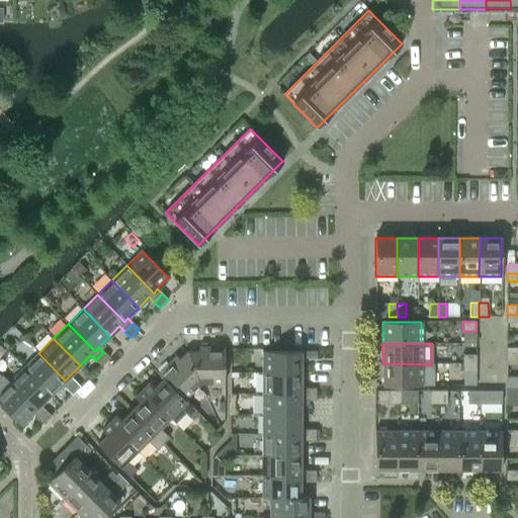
[(187,352),(200,383),(224,383),(224,347),(198,347),(198,352),(187,352)]
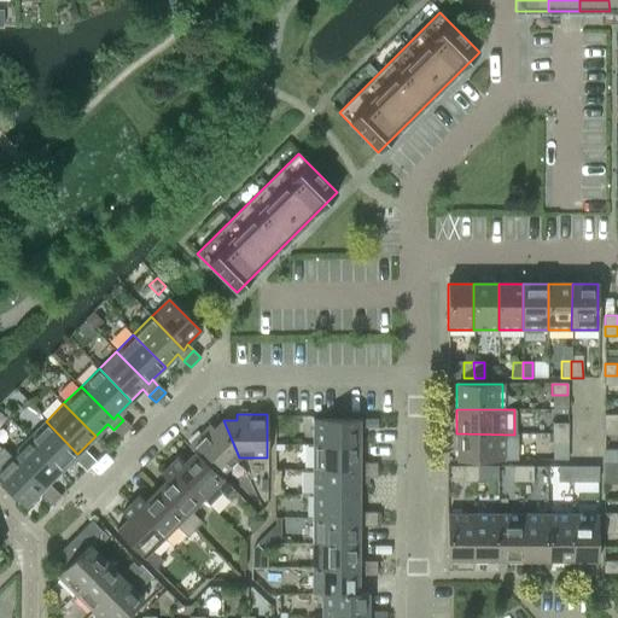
[(604,425),(617,425),(617,414),(604,414),(604,425)]
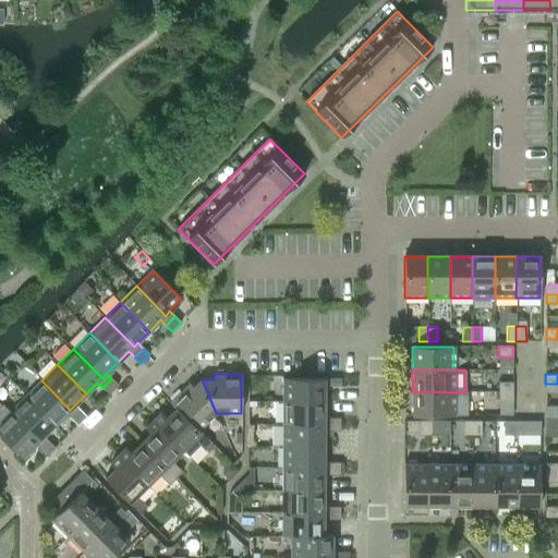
[(282,378),(282,403),(324,403),(324,386),(340,386),(340,378),(282,378)]
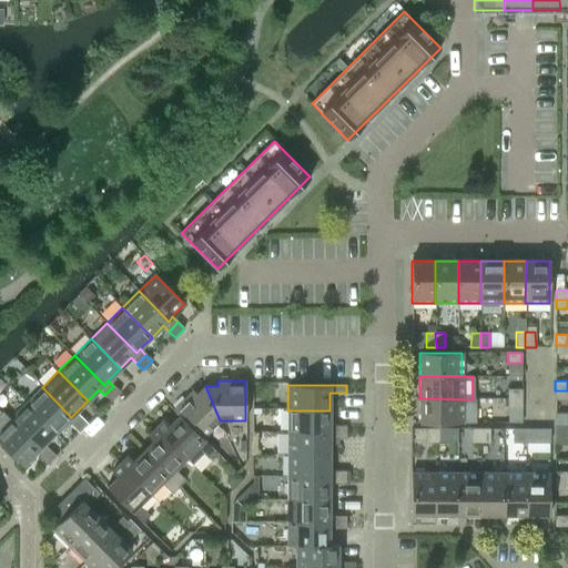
[(104,395),(111,402),(120,393),(113,386),(104,395)]
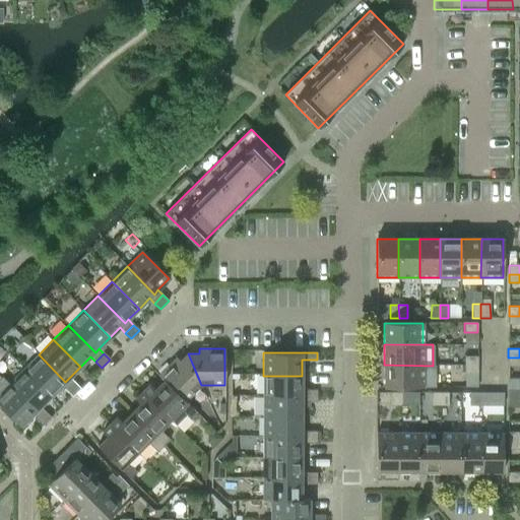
[(201,385),(188,353),(180,361),(176,358),(158,376),(163,381),(164,381),(184,401),(185,400),(201,385)]
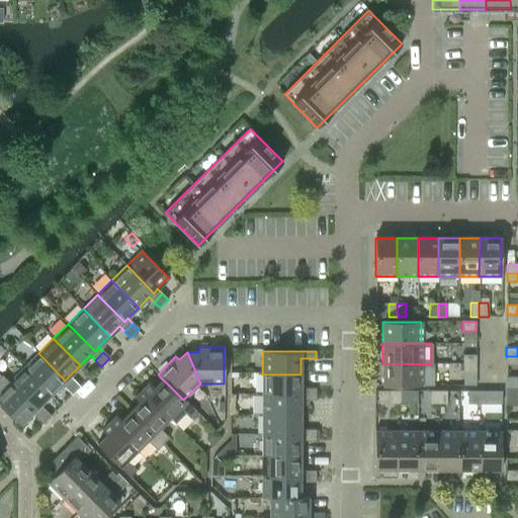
[(74,381),(69,376),(65,380),(38,353),(24,367),(51,394),(61,384),(66,389),(74,381)]
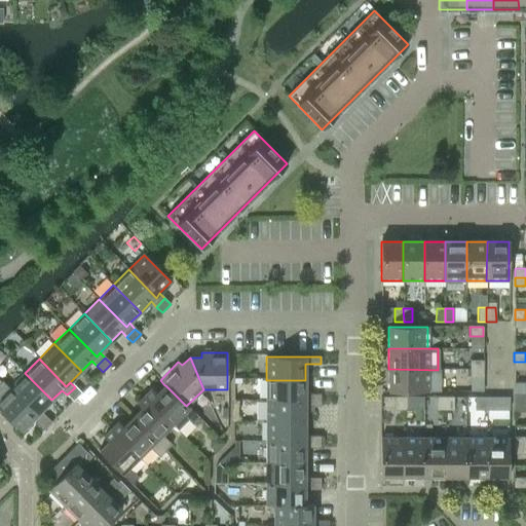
[(470,370),(483,370),(483,360),(470,360),(470,370)]
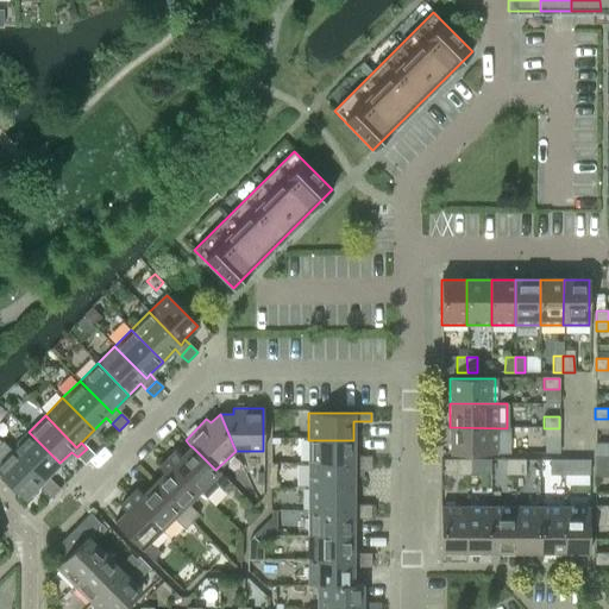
[(595,428),(608,428),(608,419),(595,419),(595,428)]
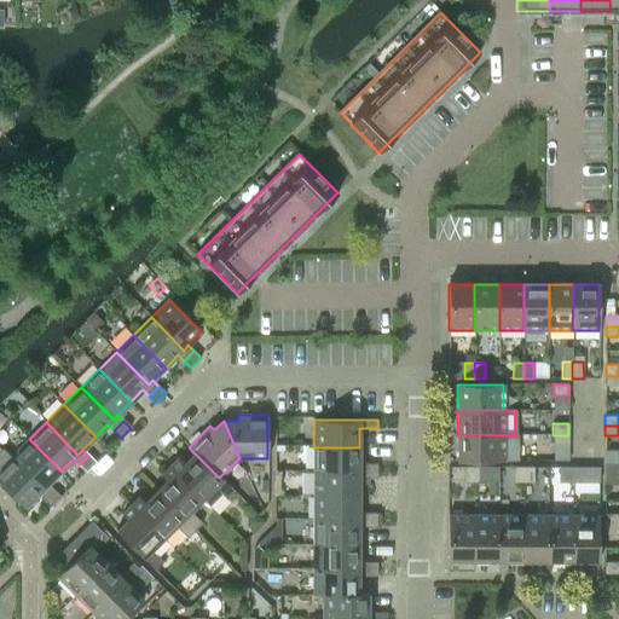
[(518,435),(515,435),(457,434),(457,461),(518,461),(518,435)]
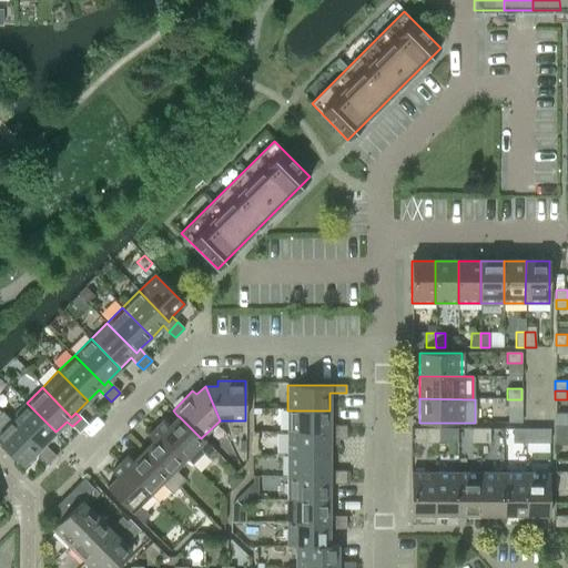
[(43,444),(56,432),(27,403),(10,418),(39,448),(43,444)]
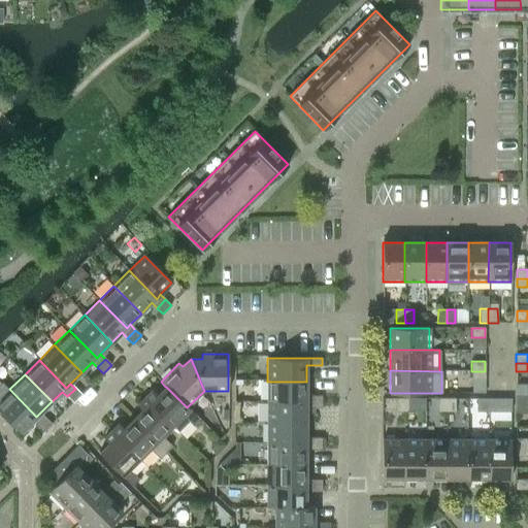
[(267,382),(267,401),(306,401),(306,395),(306,382),(267,382)]
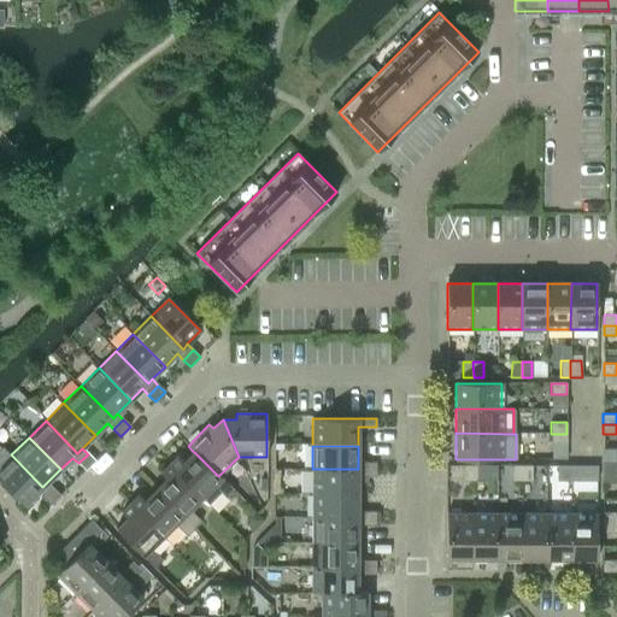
[(219,475),(218,476),(194,452),(193,452),(183,462),(177,456),(169,464),(201,498),(209,504),(221,493),(225,498),(234,489),(219,476),(219,475)]
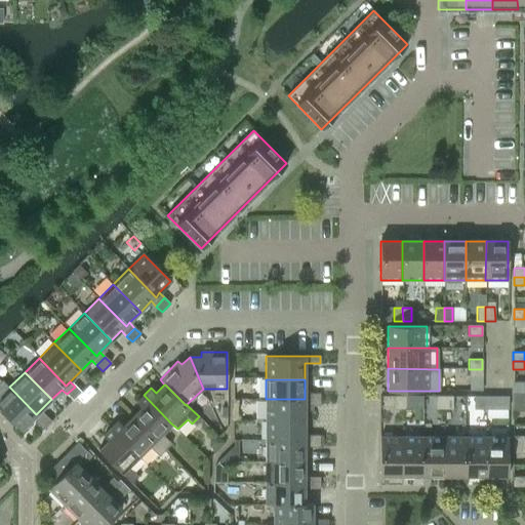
[(40,410),(36,414),(9,387),(0,396),(0,409),(21,430),(32,418),(37,423),(45,415),(41,411),(40,410)]
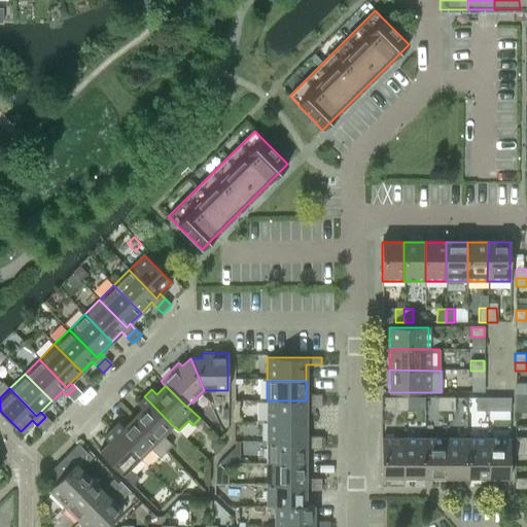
[(67,395),(73,401),(81,393),(75,388),(67,395)]
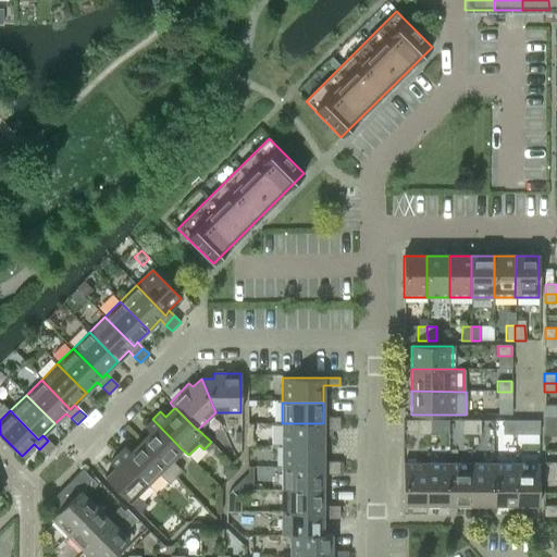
[(323,430),(332,430),(332,418),(323,417),(323,423),(282,423),(282,445),(323,445),(323,430)]
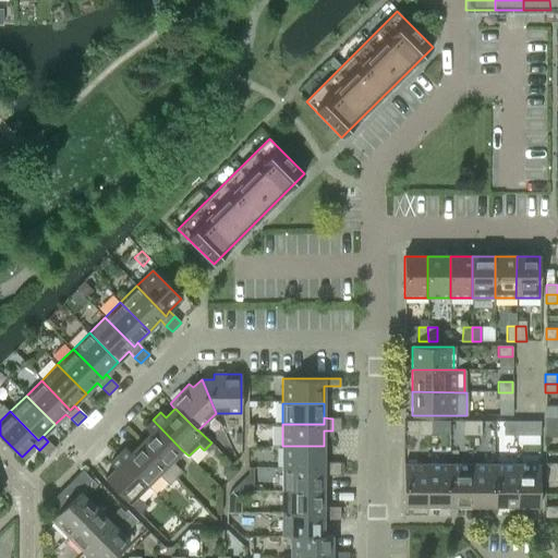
[(545,428),(557,427),(557,419),(545,419),(545,428)]
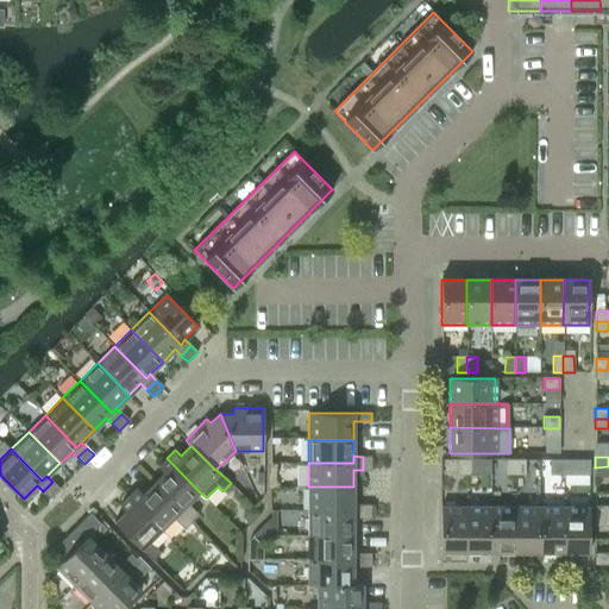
[(187,503),(199,491),(167,458),(157,468),(163,473),(154,483),(192,521),(199,515),(187,503)]
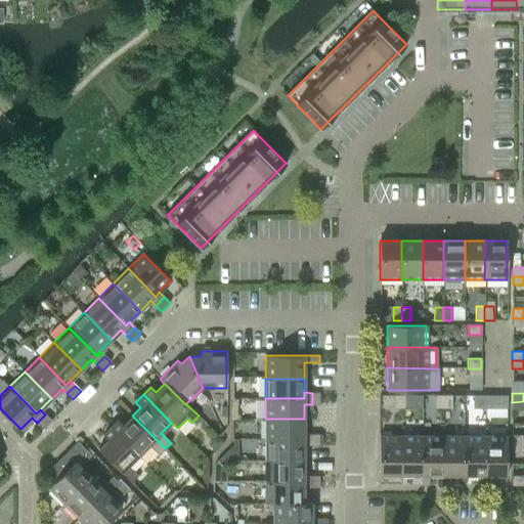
[(392,408),(401,408),(401,396),(392,395),(392,408)]
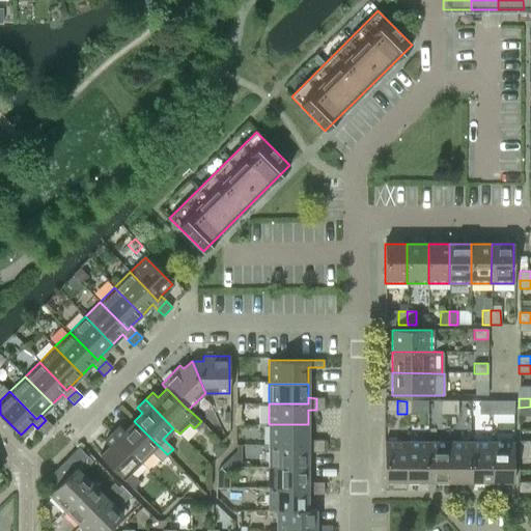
[(449,414),(449,408),(449,400),(440,400),(440,414),(449,414)]
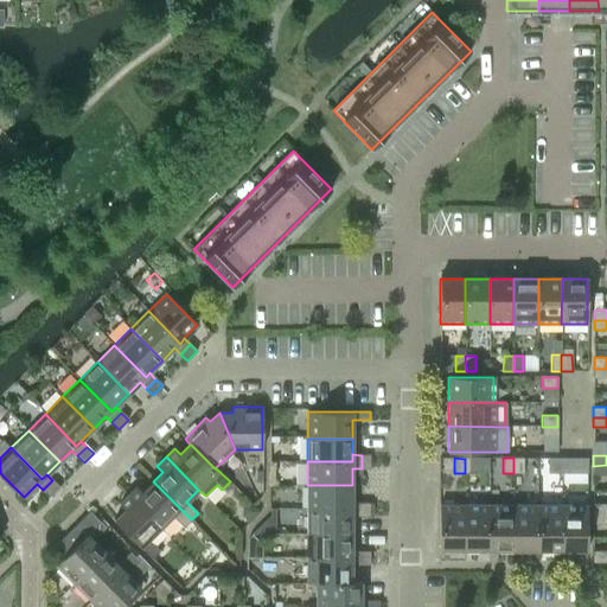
[(524,473),(524,458),(513,458),(513,466),(513,473),(524,473)]
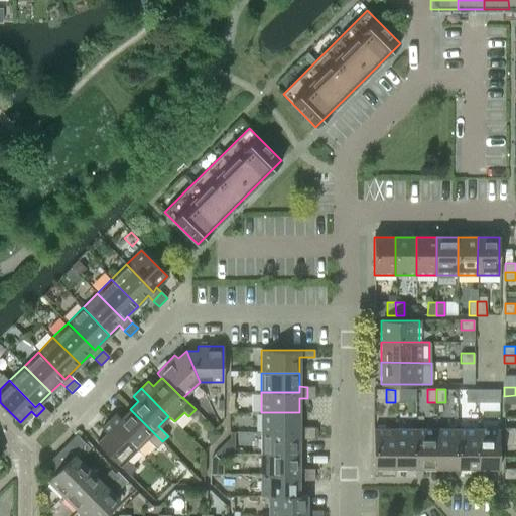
[(477,396),(477,402),(499,402),(499,389),(486,390),(477,390),(477,396)]
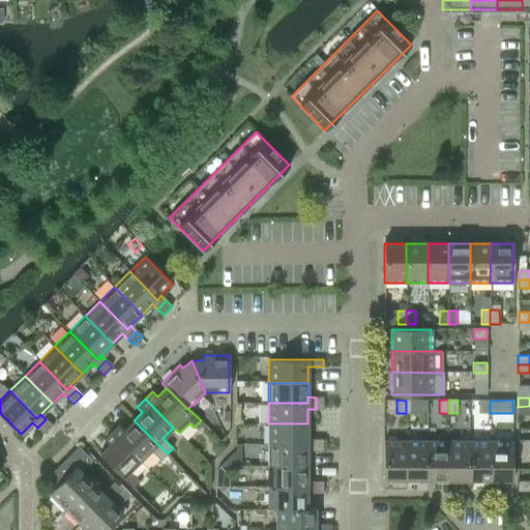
[(406,401),(406,413),(415,413),(415,401),(406,401)]
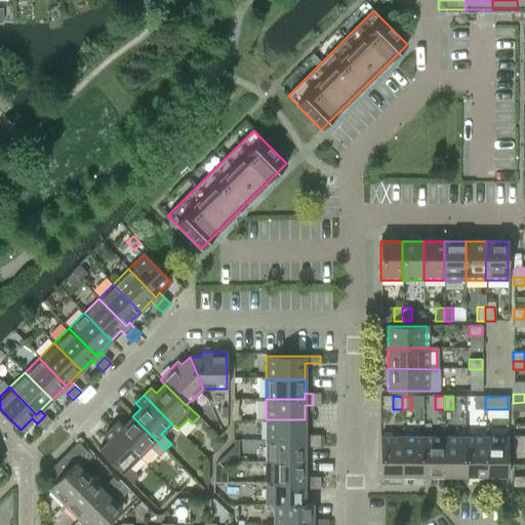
[(485,409),(485,403),(485,397),(474,397),(474,409),(485,409)]
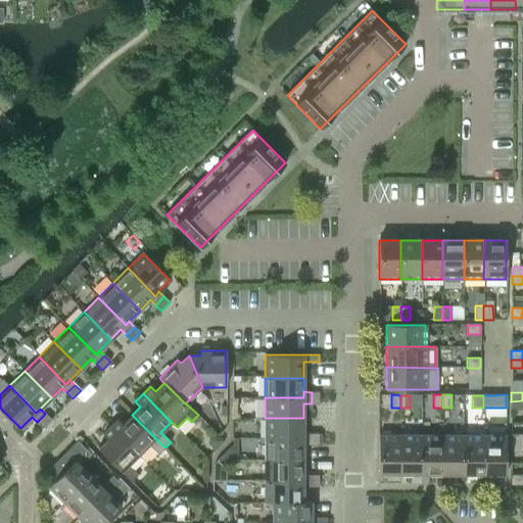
[(522,410),(522,400),(511,401),(511,410),(522,410)]
